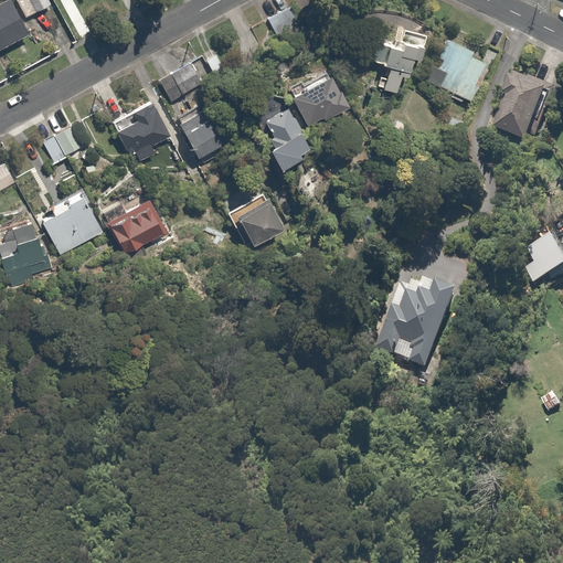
[(0,49),(29,34),(11,0),(3,0),(0,2),(0,49)]
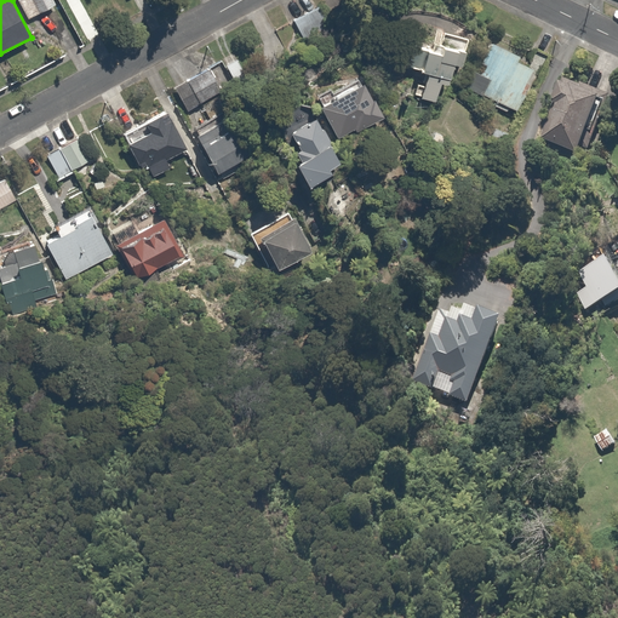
[(56,0),(17,0),(28,18),(57,1),(56,0)]
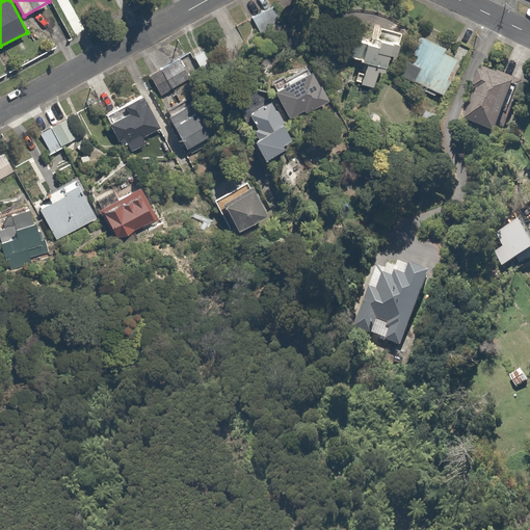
[(448,48),(421,36),(414,54),(417,55),(415,61),(403,56),(396,75),(426,87),(424,93),(435,97),(438,93),(445,97),(459,61),(445,55),(448,48)]
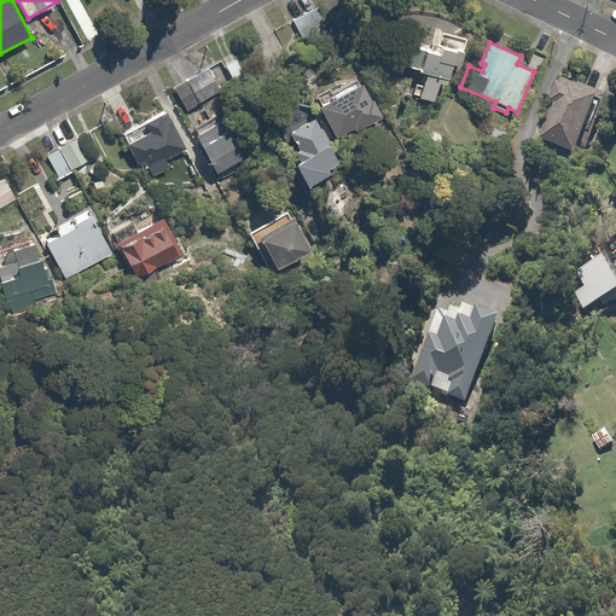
[(439,51),(424,50),(422,71),(424,71),(423,82),(418,82),(416,97),(446,100),(451,64),(459,65),(462,48),(440,45),(439,51)]
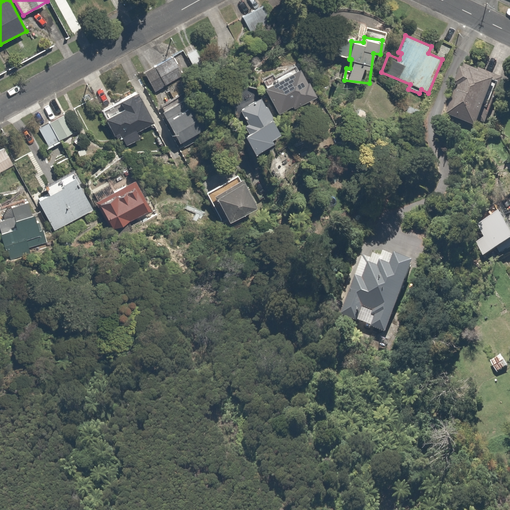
[(195,43),(183,50),(192,66),(204,59),(195,43)]
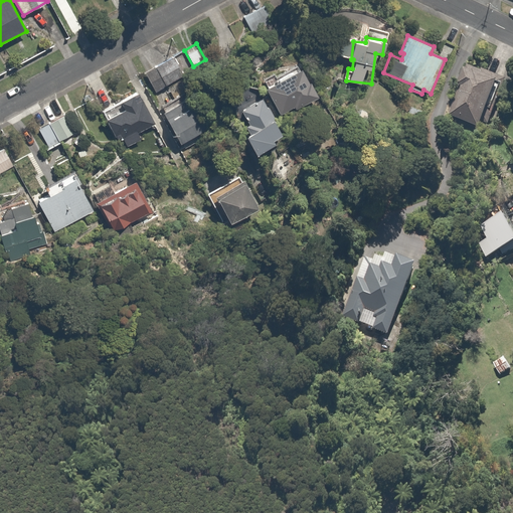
[(175,57),(145,74),(156,94),(185,76),(175,57)]
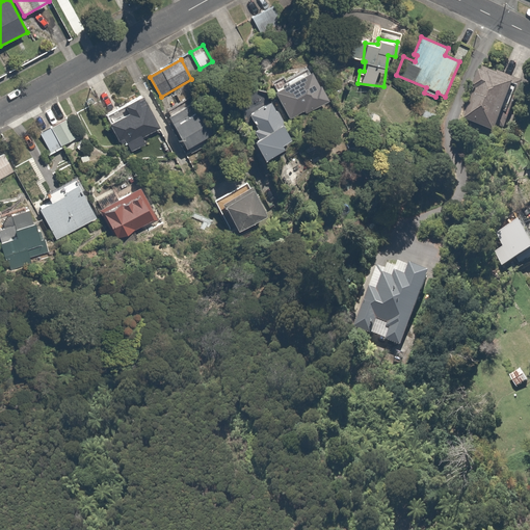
[(312,70),(275,88),(290,115),(300,109),(307,121),(332,107),(312,70)]
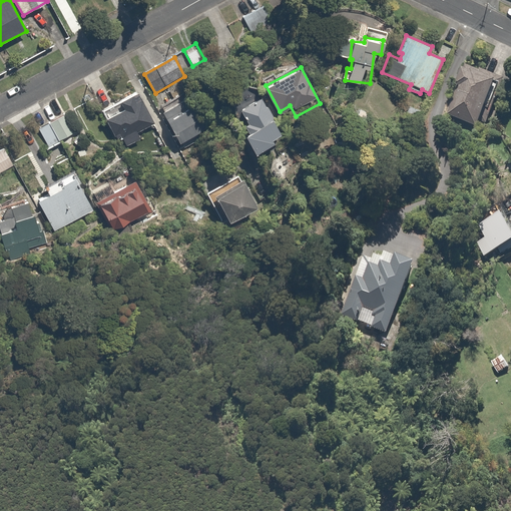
[(501,82),(467,67),(459,84),(461,85),(448,114),(481,128),(501,82)]
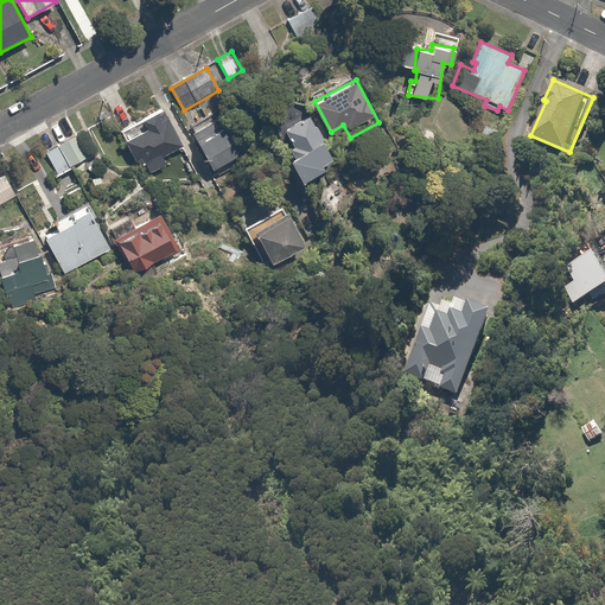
[(225,107),(190,126),(214,171),(249,152),(225,107)]
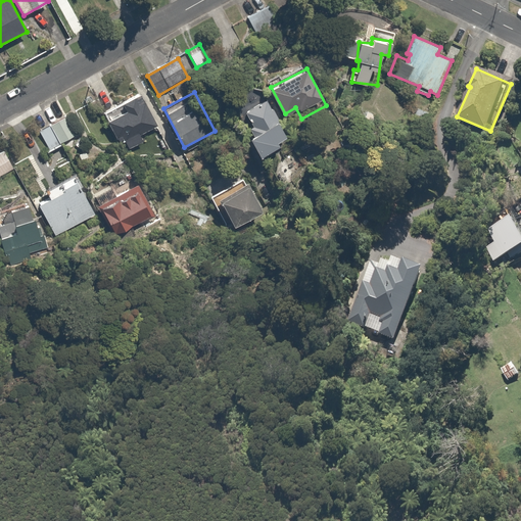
[(157,125),(146,102),(137,107),(133,98),(117,105),(123,114),(107,122),(119,143),(125,140),(130,150),(145,142),(141,134),(157,125)]
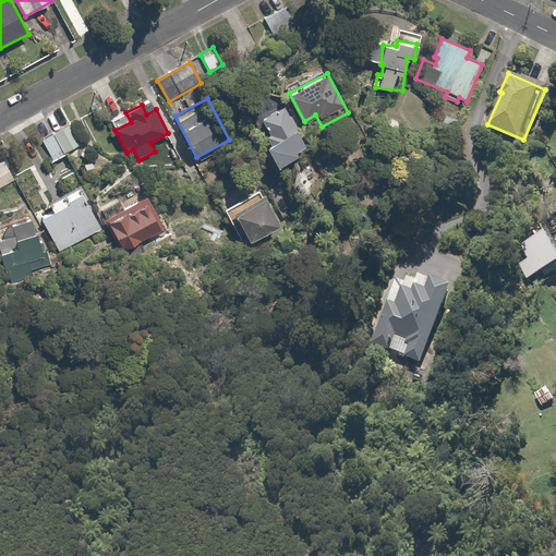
[(306,146),(286,106),(262,118),(273,140),(266,143),(278,167),(300,156),(297,150),(306,146)]
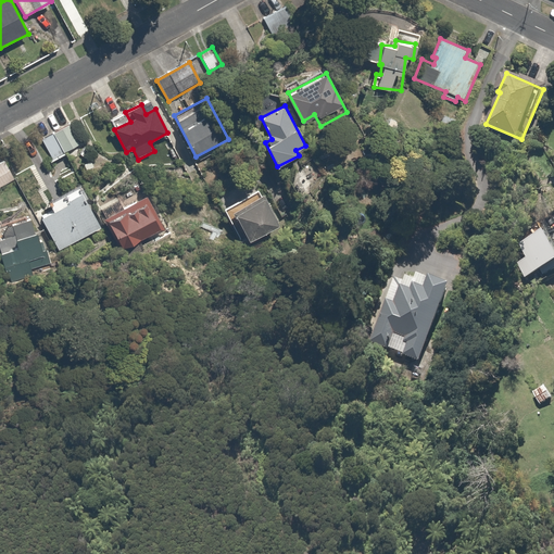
[(72,125),(53,134),(60,148),(78,139),(72,125)]
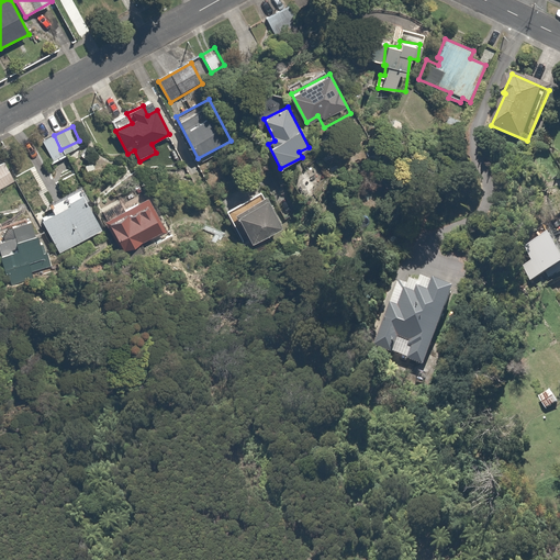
[(0,191),(19,181),(7,161),(0,165),(0,191)]
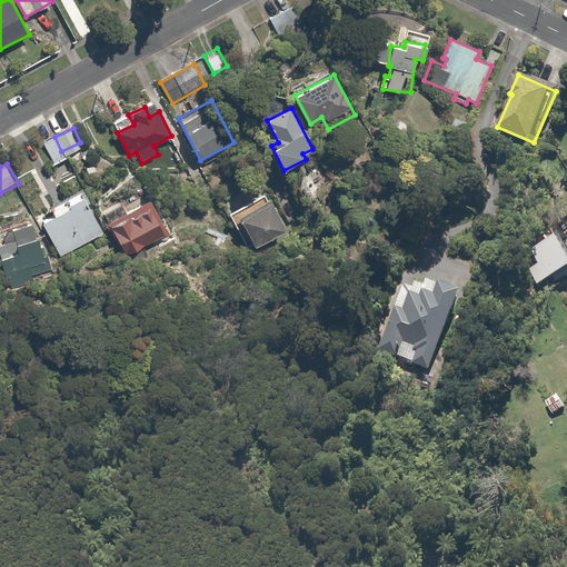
[(326,198),(314,177),(297,186),(308,207),(326,198)]
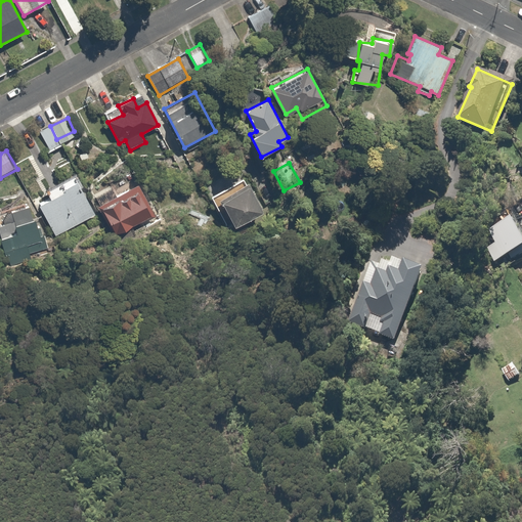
[(243,169),(203,189),(212,207),(219,203),(233,231),(265,215),(243,169)]
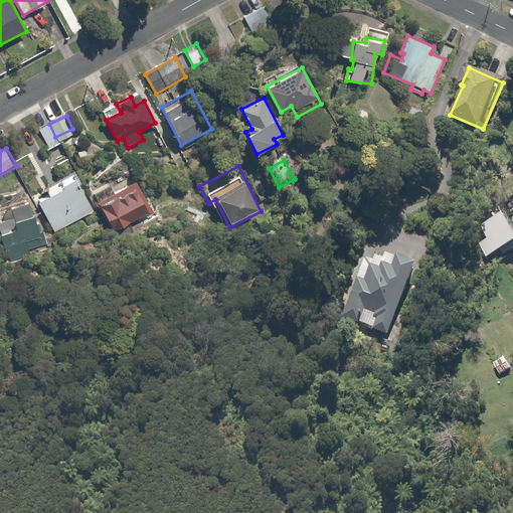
[(94,212),(72,172),(45,186),(50,197),(39,203),(54,233),(94,212)]
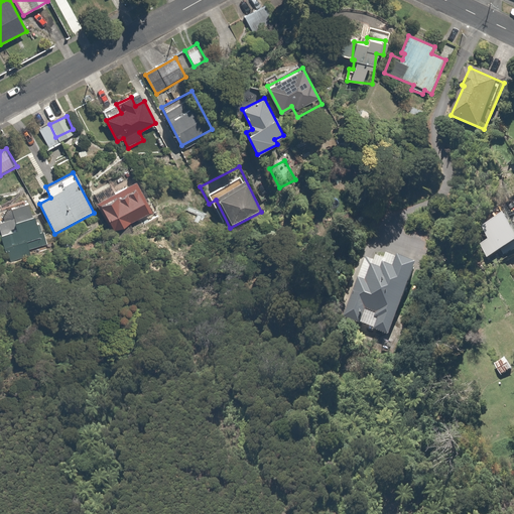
[(140,180),(96,204),(111,234),(155,211),(140,180)]
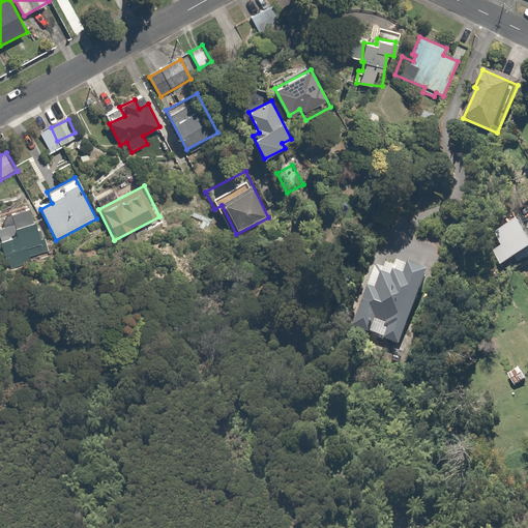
[(45,244),(36,217),(32,218),(29,210),(12,215),(15,222),(0,226),(0,234),(11,271),(34,264),(30,250),(45,244)]
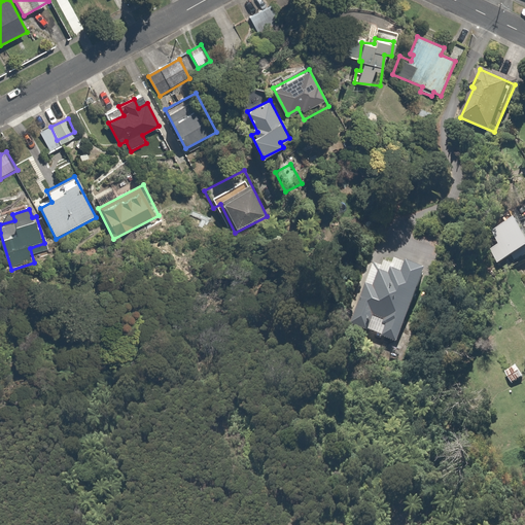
[(397,347),(427,274),(398,261),(395,269),(386,265),(383,271),(375,268),(350,327),(397,347)]
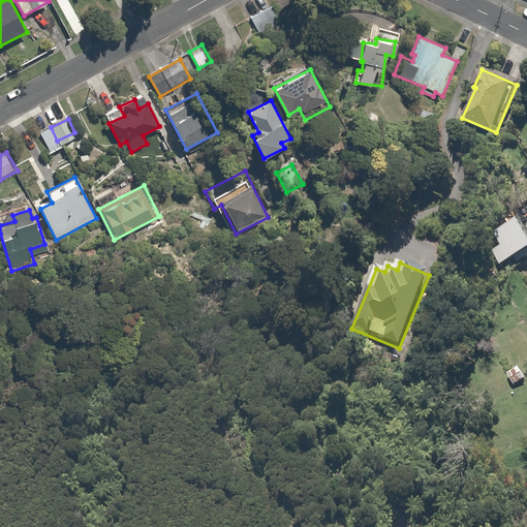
[(523,367),(509,373),(516,388),(526,382),(526,375),(523,367)]
